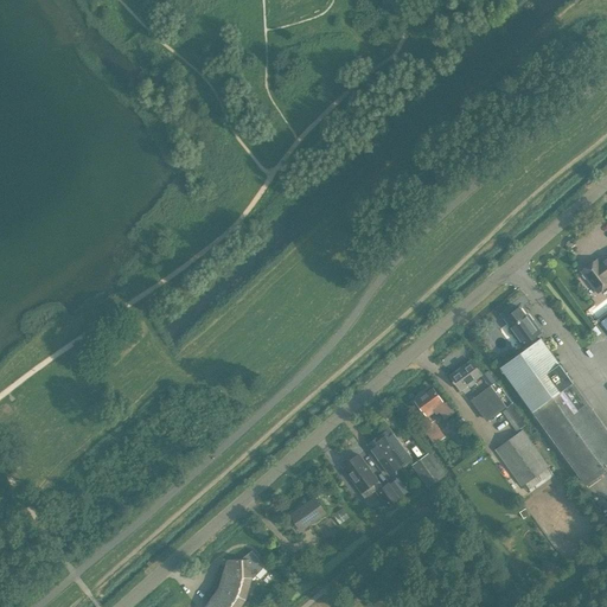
[(606,256),(600,263),(598,259),(588,266),(586,266),(582,268),(582,270),(581,272),(582,273),(581,275),(585,279),(587,280),(598,293),(606,286),(606,256)]
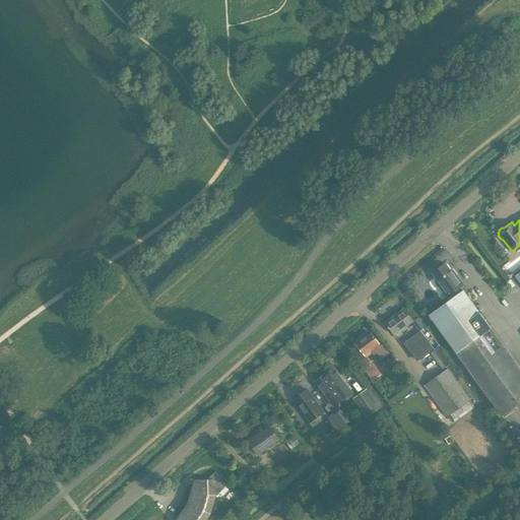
[(445,263),(432,272),(445,289),(443,291),(447,298),(449,300),(463,289),(459,283),(461,281),(456,275),(454,276),(445,263)]
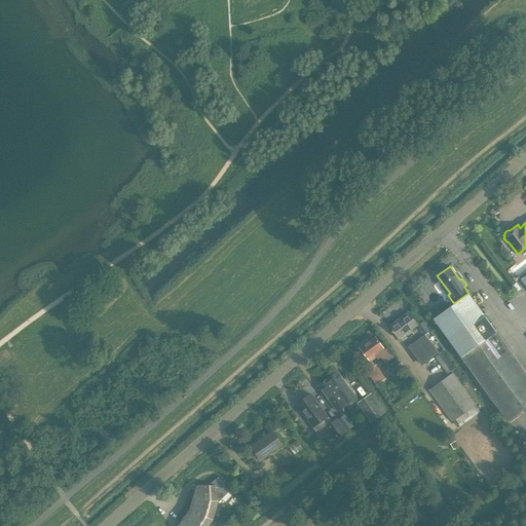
[(525,272),(513,283),(525,300),(525,299),(525,272)]
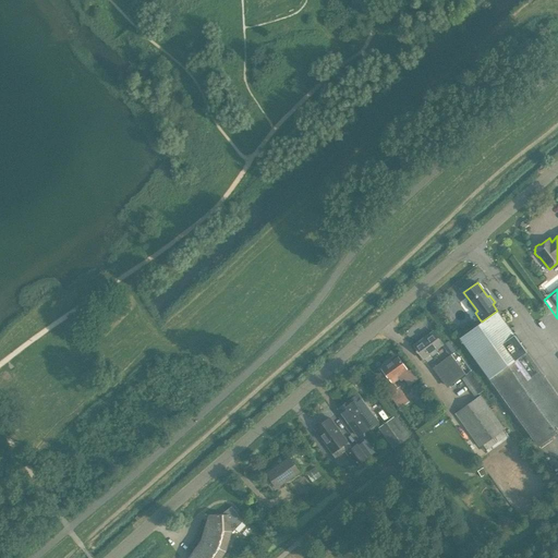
[(482,322),(460,338),(538,447),(557,432),(557,395),(497,311),(482,322)]
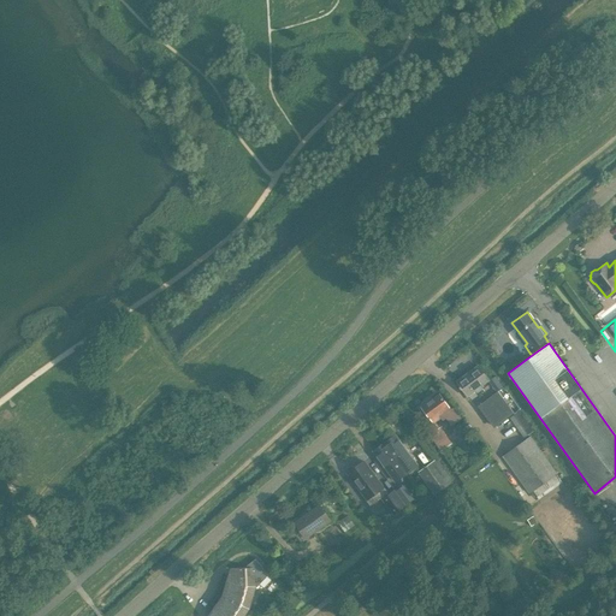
[(483,389),(480,386),(489,380),(478,366),(456,381),(467,396),(475,390),(478,392),(483,389)]
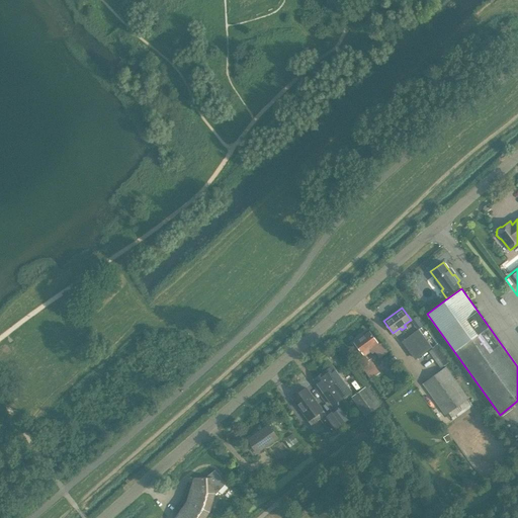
[(418,328),(402,340),(415,358),(432,346),(436,343),(436,342),(423,325),(418,328)]
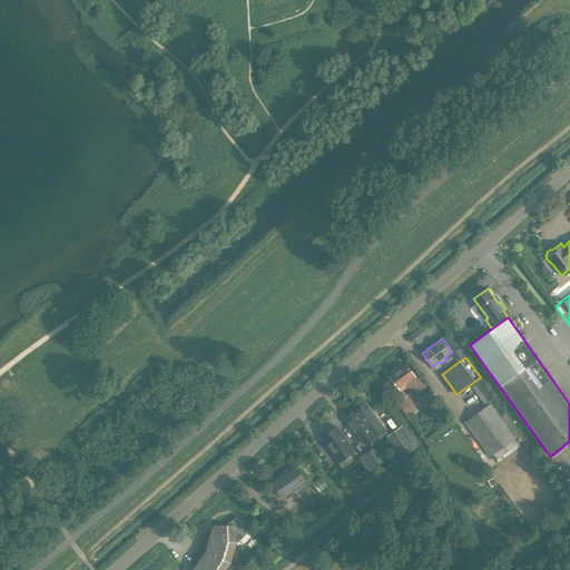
[(406,364),(390,376),(397,386),(401,392),(408,386),(410,389),(412,386),(418,393),(426,386),(419,376),(416,379),(413,375),(414,374),(406,364)]
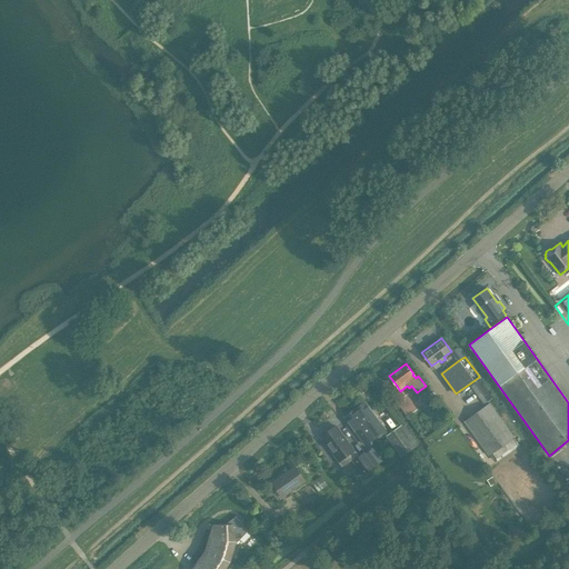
[(480,380),(475,385),(487,402),(493,398),(480,380)]
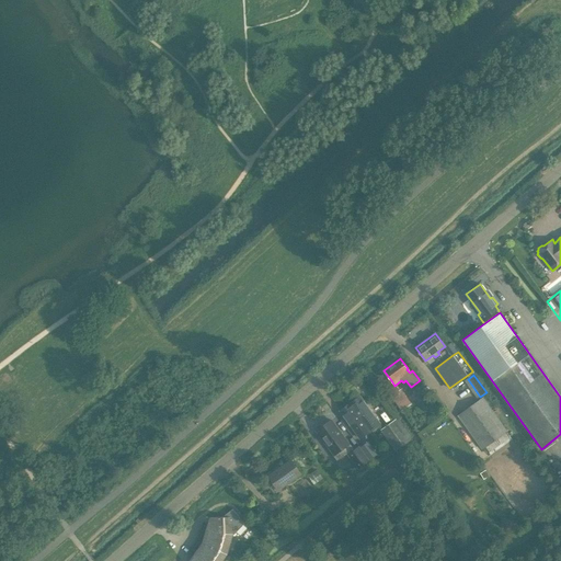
[(402,411),(412,404),(401,389),(391,396),(402,411)]
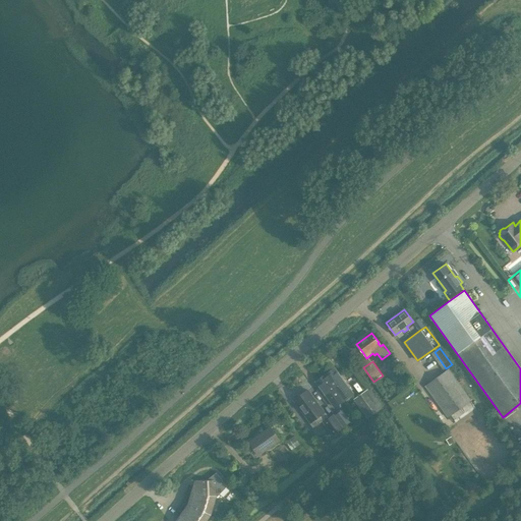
[(344,400),(353,394),(334,367),(325,374),(344,400)]
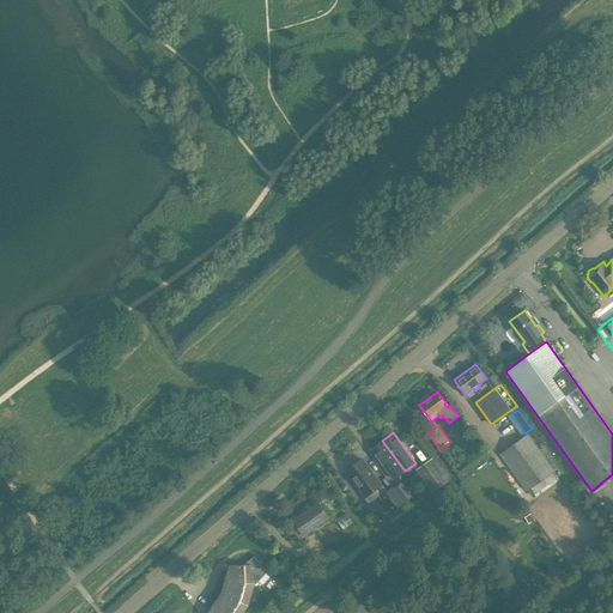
[(554,471),(528,434),(501,454),(526,490),(529,487),(534,495),(535,497),(559,480),(553,471),(554,471)]
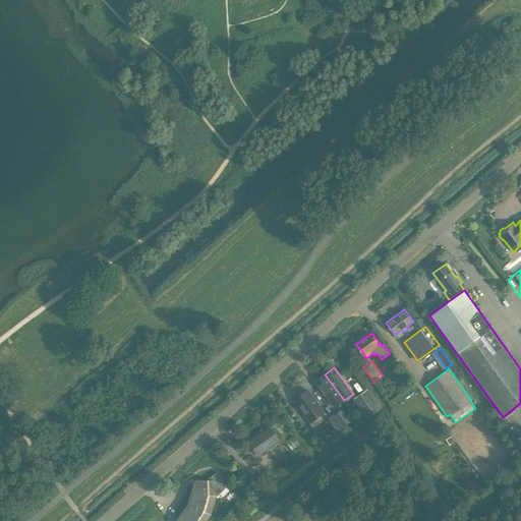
[(315,381),(335,407),(344,400),(325,374),(315,381)]
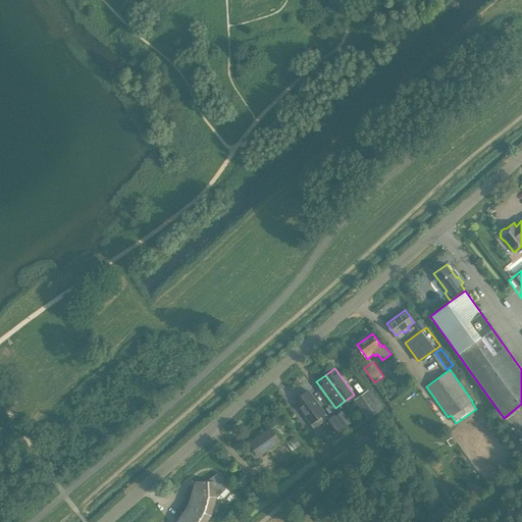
[(370,388),(354,400),(367,418),(382,407),(370,388)]
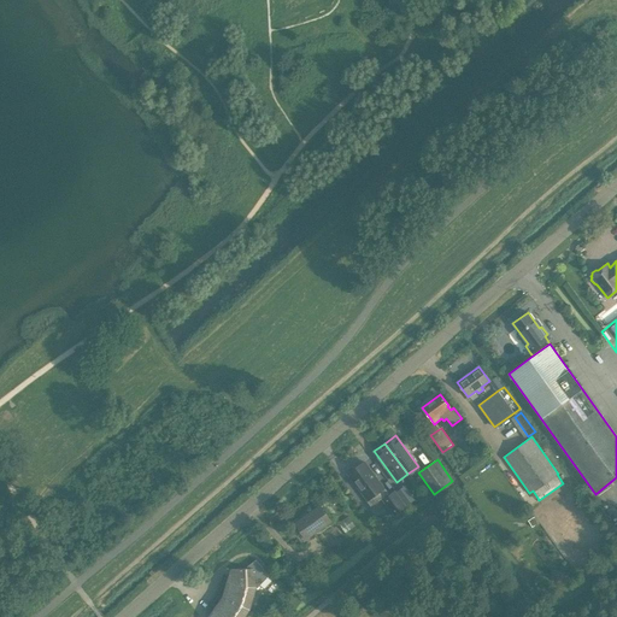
[(348,474),(371,505),(387,493),(364,462),(348,474)]
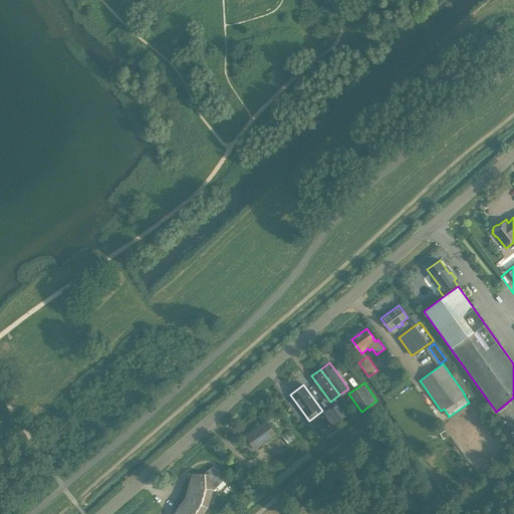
[(330,410),(338,421),(345,416),(337,405),(330,410)]
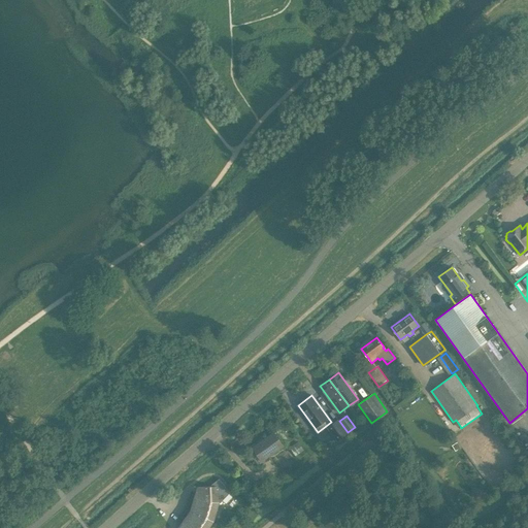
[(527,417),(515,426),(527,446),(527,417)]
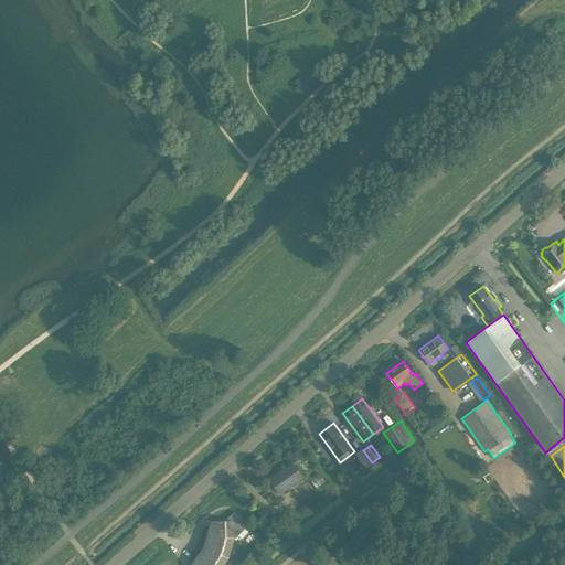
[(350,458),(361,471),(372,464),(361,449),(350,458)]
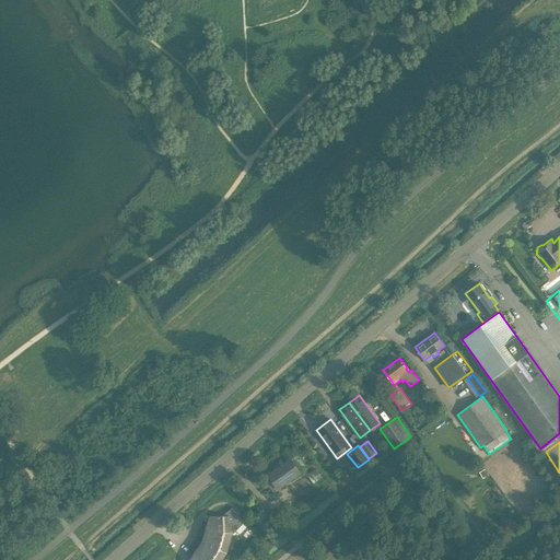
[(291,458),(268,475),(278,489),(301,473),(291,458)]
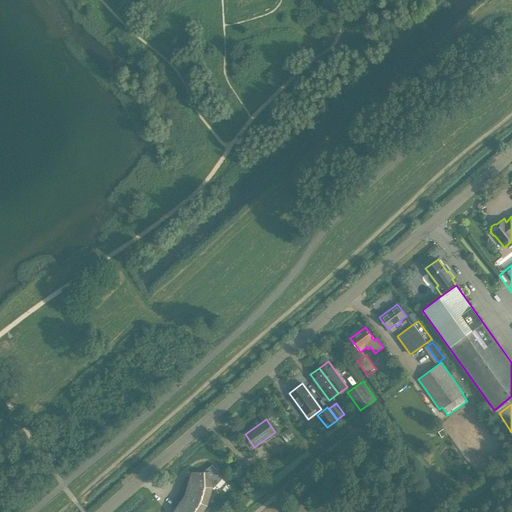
[(289,429),(281,434),(287,442),(295,437),(289,429)]
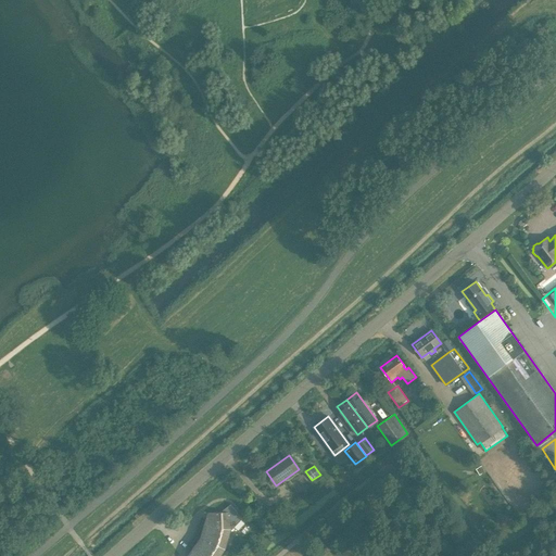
[(241,520),(242,519),(230,504),(220,513),(209,513),(201,538),(188,555),(219,555),(225,550),(230,531),(241,520)]
